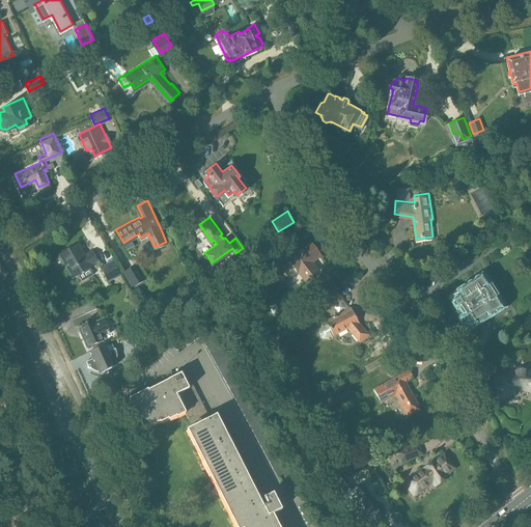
[(312,259),(320,253),(310,240),(288,256),(289,257),(284,260),(283,259),(278,262),(271,250),(259,256),(268,271),(278,265),(283,275),(289,272),(286,266),(291,260),(305,278),(318,268),(312,259)]
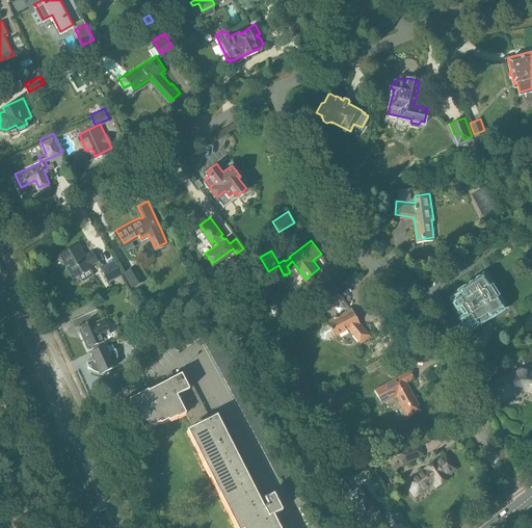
[(90,262),(98,258),(92,248),(85,253),(78,241),(60,252),(68,263),(67,263),(74,275),(91,264),(90,262)]
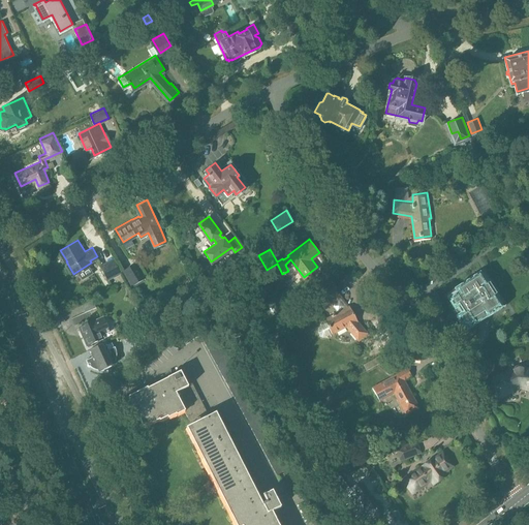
[(114,256),(100,263),(107,277),(121,271),(114,256)]
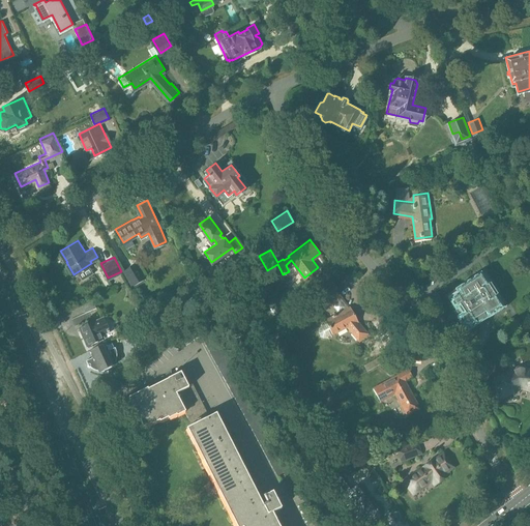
[(145,276),(136,261),(122,268),(131,285),(145,276)]
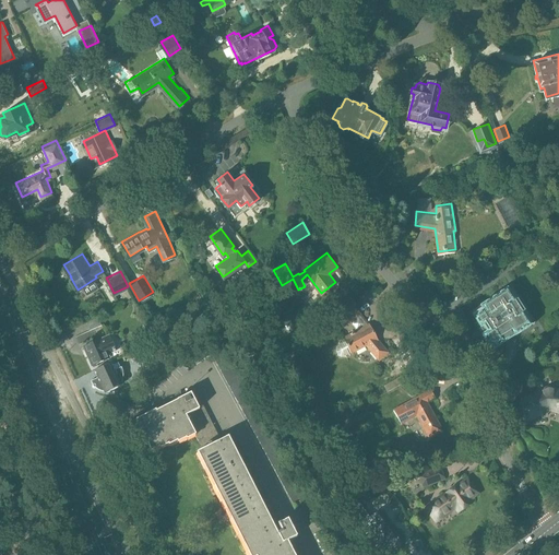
[(483,323),(487,329),(482,332),(488,343),(491,341),(495,346),(504,339),(501,334),(510,329),(513,333),(531,322),(524,313),(526,311),(522,305),(524,304),(521,299),(520,300),(515,294),(513,295),(507,285),(480,303),(484,308),(471,316),(478,327),(483,323)]
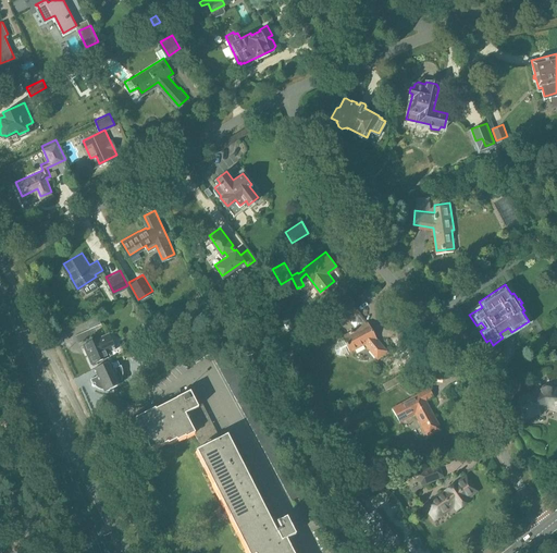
[(346,322),(349,319),(360,310),(355,304),(341,316),(346,322)]
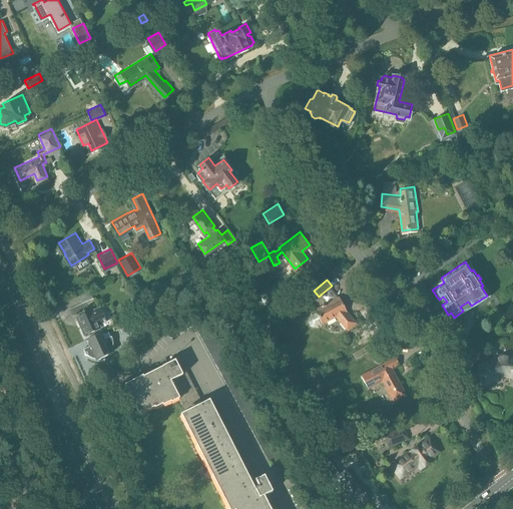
[(315,308),(317,311),(312,313),(309,316),(309,319),(310,322),(314,324),(317,323),(322,321),(335,314),(338,315),(348,328),(356,321),(347,310),(339,295),(332,286),(322,294),(329,301),(326,303),(325,302),(322,304),(322,305),(315,308)]
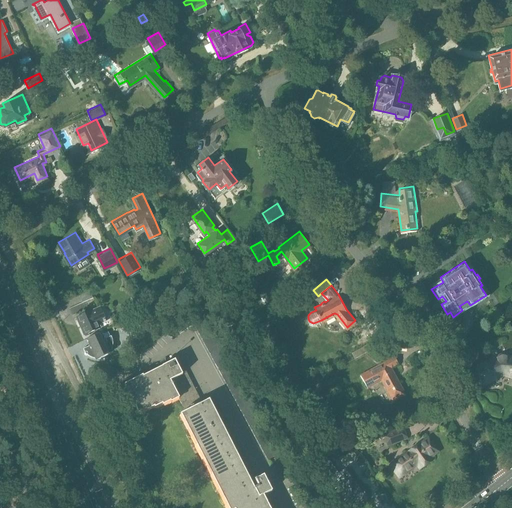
[(305,297),(312,291),(309,287),(302,292),(305,297)]
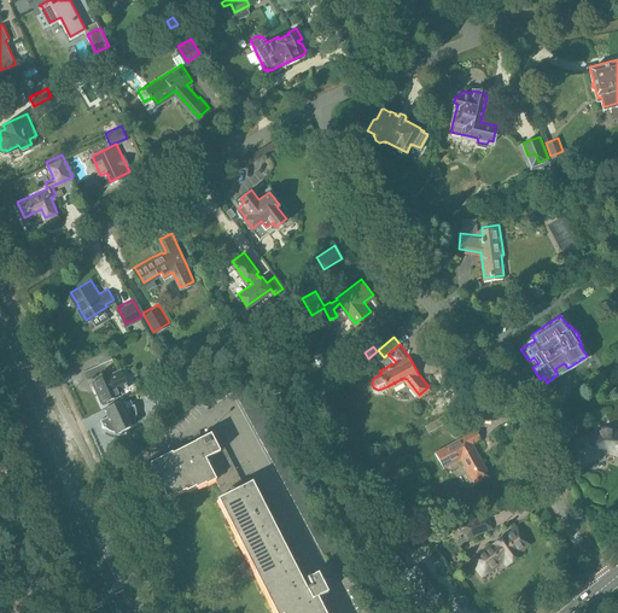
[(118,386),(128,381),(122,367),(112,372),(111,371),(94,379),(104,400),(121,391),(118,386)]
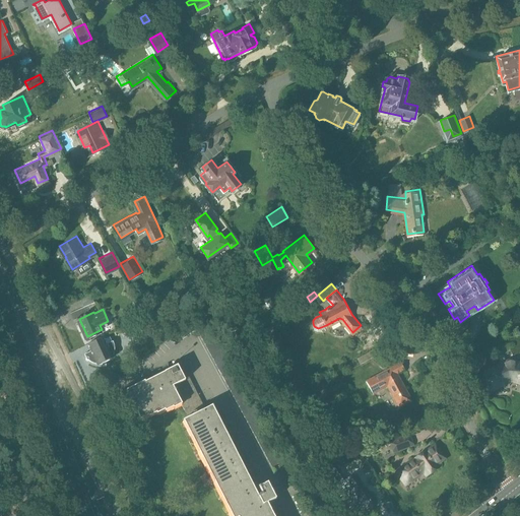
[(197,325),(209,318),(206,313),(194,320),(197,325)]
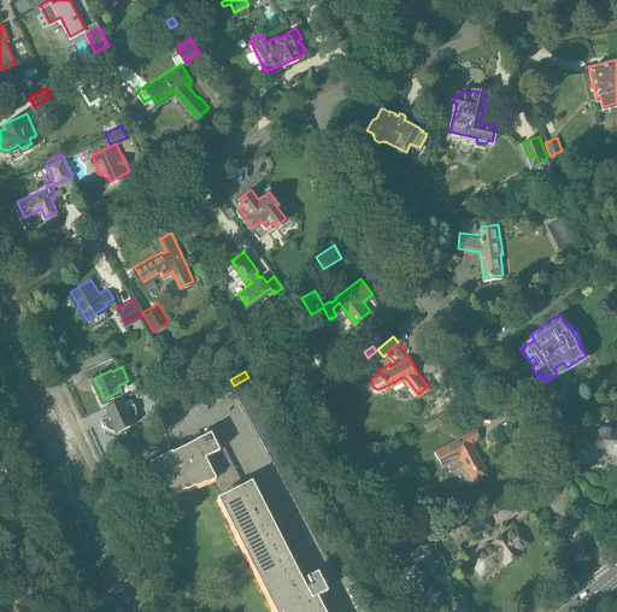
[(252,383),(248,377),(234,386),(236,392),(252,383)]
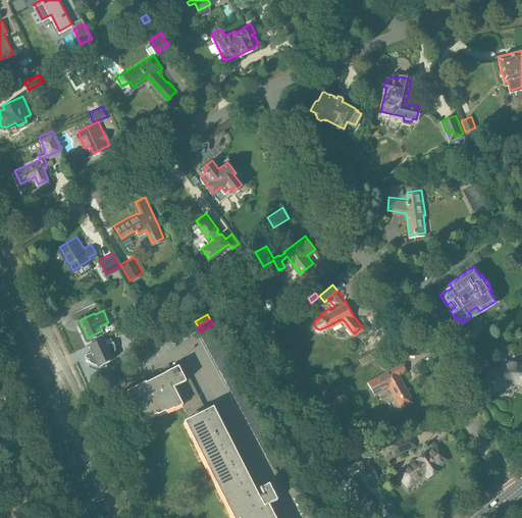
[(213,324),(200,331),(203,337),(216,330),(213,324)]
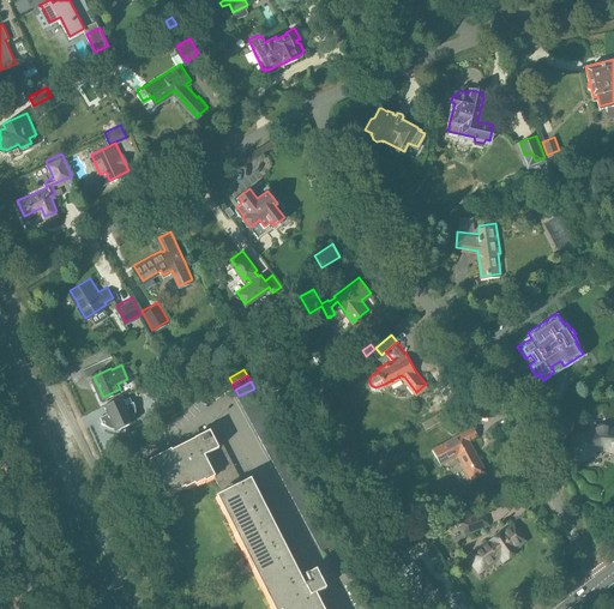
[(239,396),(242,402),(257,395),(254,389),(239,396)]
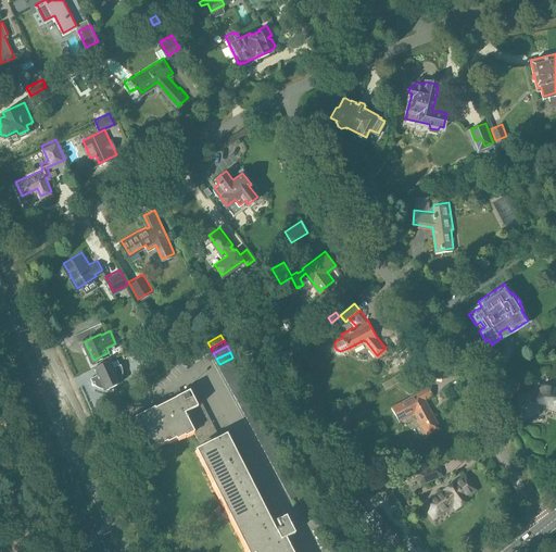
[(232,358),(219,364),(223,371),(236,363),(232,358)]
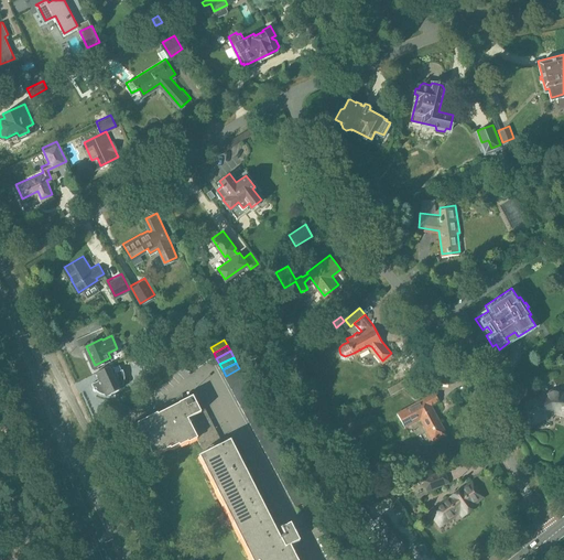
[(93,381),(95,385),(96,387),(99,389),(102,390),(105,391),(108,391),(112,390),(115,389),(118,388),(120,386),(122,384),(123,380),(125,377),(125,374),(125,370),(123,367),(123,366),(116,369),(114,365),(97,372),(99,377),(93,380),(93,381)]
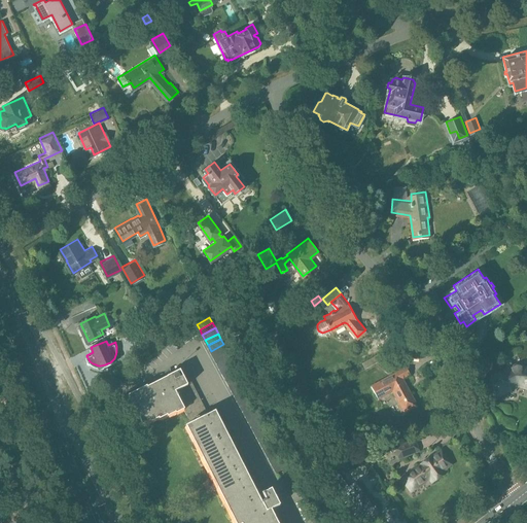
[(223,344),(211,351),(214,356),(226,349),(223,344)]
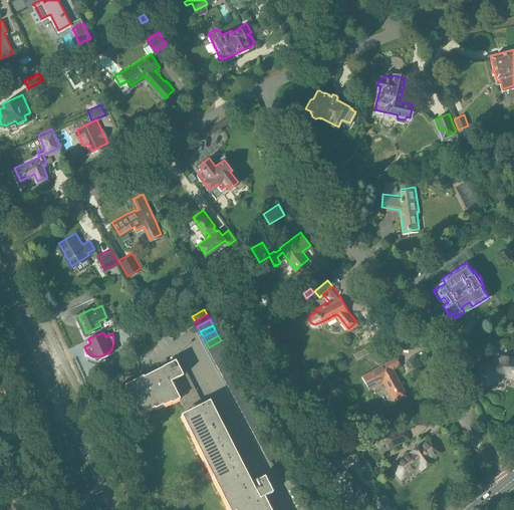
[(209,347),(211,352),(224,345),(221,340),(209,347)]
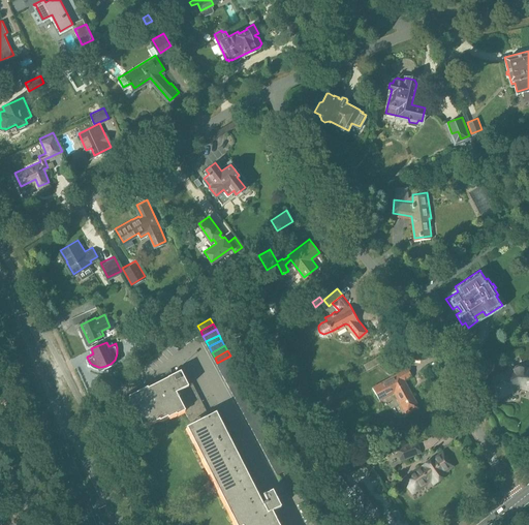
[(364,363),(367,368),(385,358),(382,351),(364,363)]
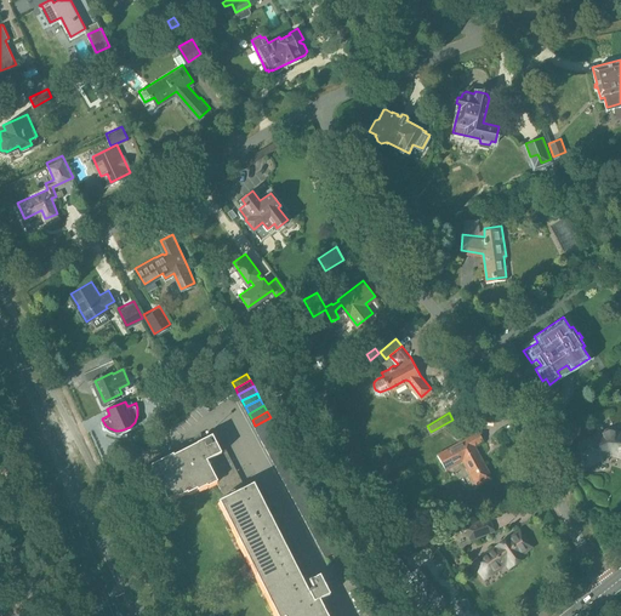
[(274,423),(271,417),(255,426),(258,432),(274,423)]
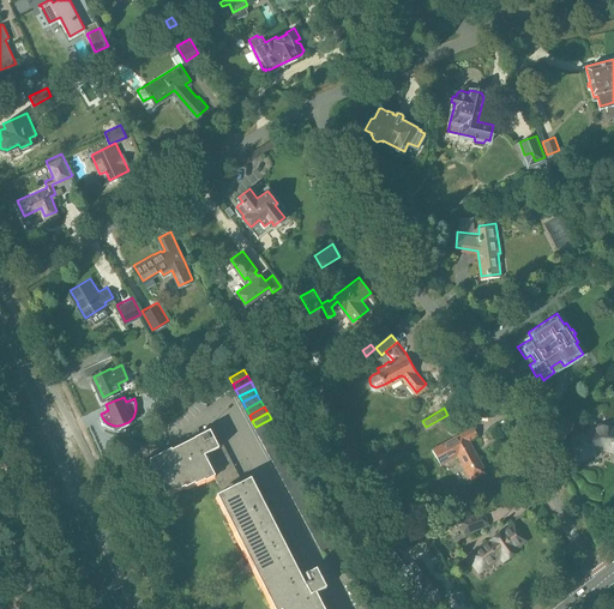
[(271,418),(256,427),(259,433),(274,426),(271,418)]
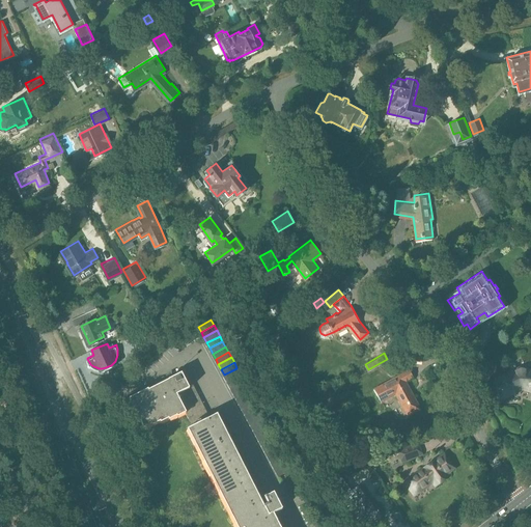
[(530,367),(522,364),(496,377),(494,385),(497,392),(505,395),(523,386),(530,388),(530,367)]
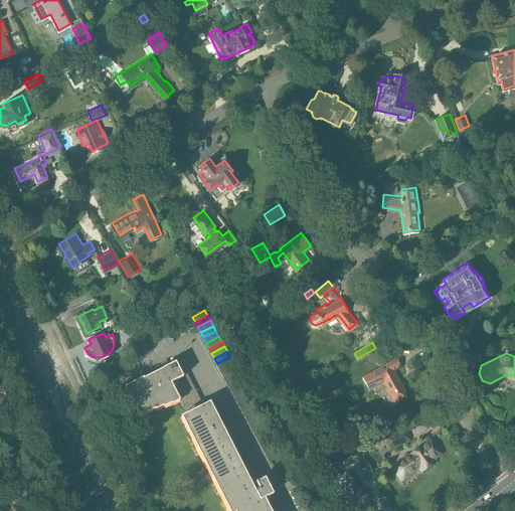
[(393,366),(400,362),(397,356),(363,374),(369,387),(384,379),(395,400),(407,393),(393,366)]
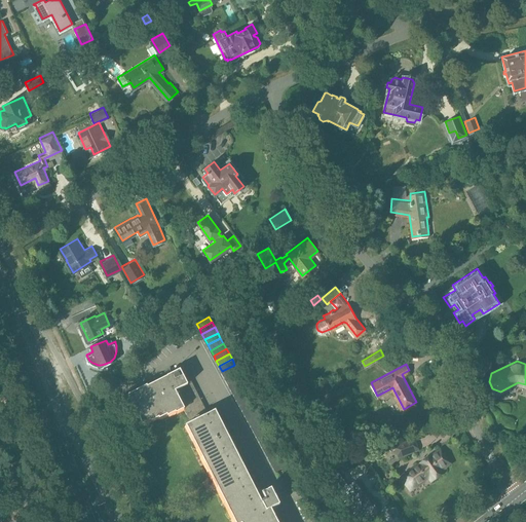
[(239,373),(234,365),(222,371),(227,380),(239,373)]
